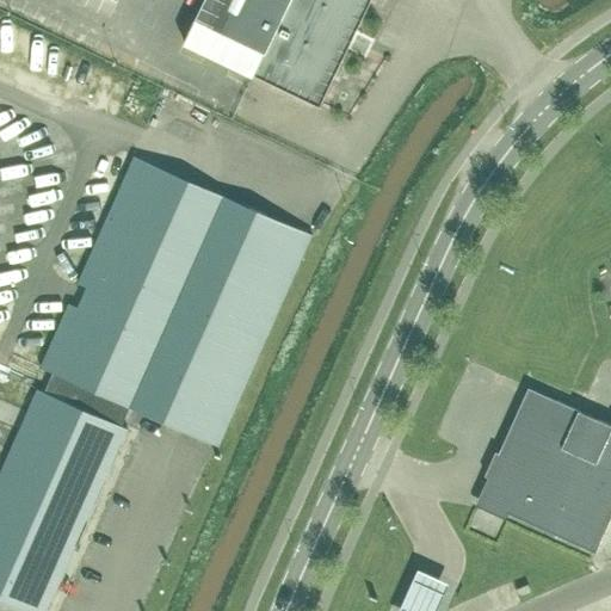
[(116,16),(123,0),(103,0),(99,8),(116,16)]
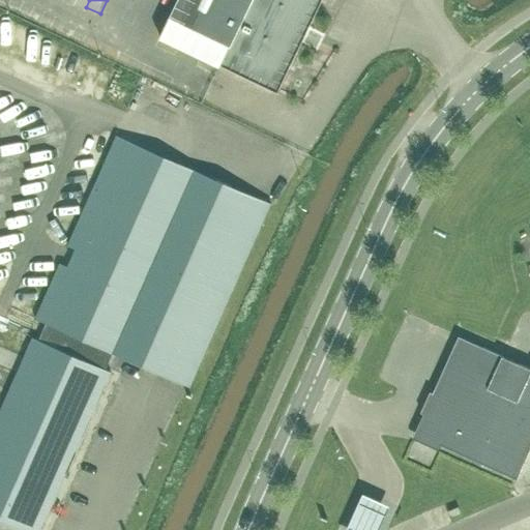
[(176,0),(168,18),(158,37),(217,65),(276,93),(320,0),(176,0)]
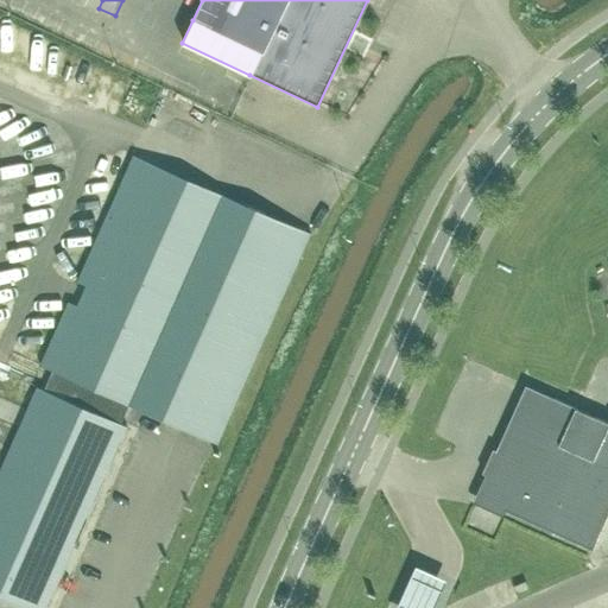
[(14,69),(26,73),(35,50),(21,46),(14,69)]
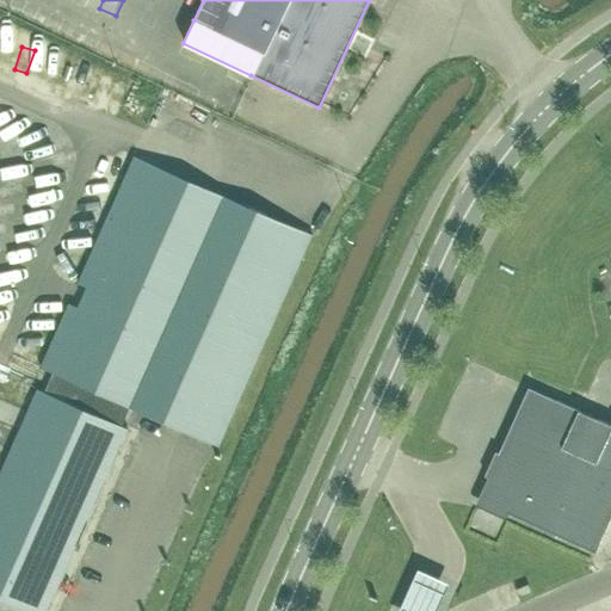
[(14,117),(0,124),(0,140),(22,128),(14,117)]
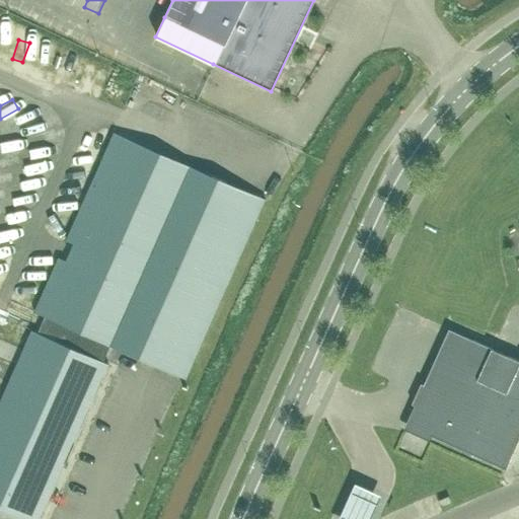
[(0,509),(21,518),(39,518),(108,364),(101,361),(108,347),(180,377),(187,362),(192,364),(265,199),(115,133),(66,240),(74,243),(66,261),(59,257),(34,312),(45,316),(38,332),(31,330),(23,350),(24,351),(18,366),(16,365),(12,373),(13,374),(11,378),(11,377),(0,401),(0,509)]
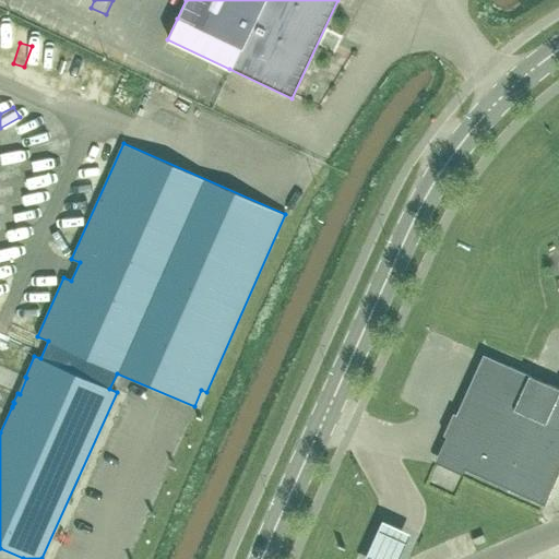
[(483,355),(467,389),(558,429),(558,387),(558,389),(483,355)]
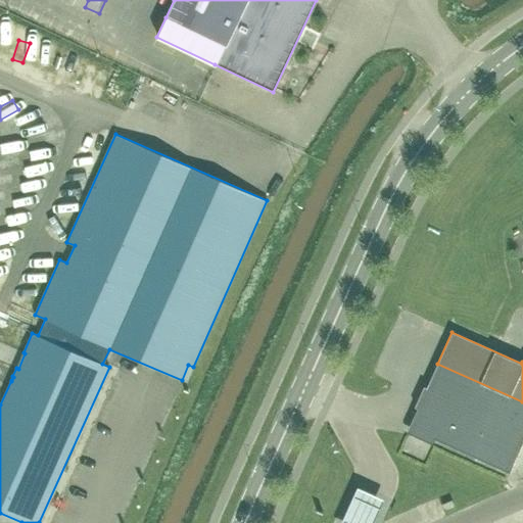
[(522,401),(437,364),(425,390),(431,392),(428,398),(522,440),(522,401)]
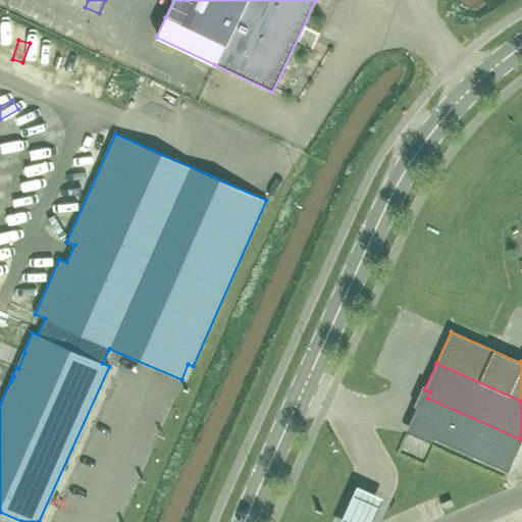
[(521,440),(521,439),(427,398),(413,429),(508,472),(521,440)]
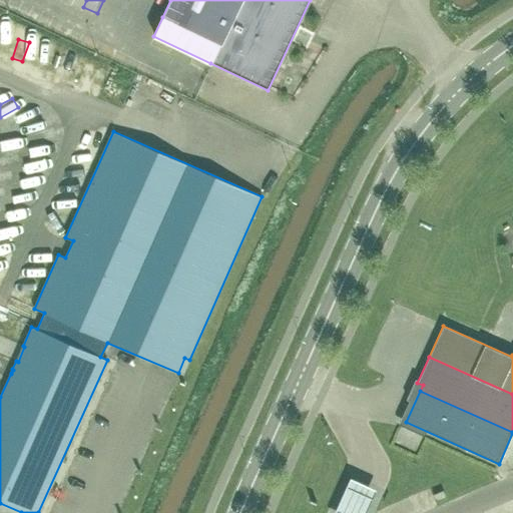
[(364,512),(376,487),(350,476),(334,512),(364,512)]
